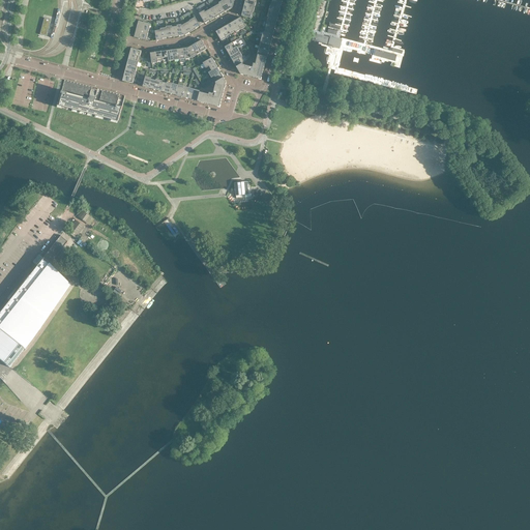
[(219,3),(225,12),(232,7),(224,1),(223,0),(218,2),(219,3)]
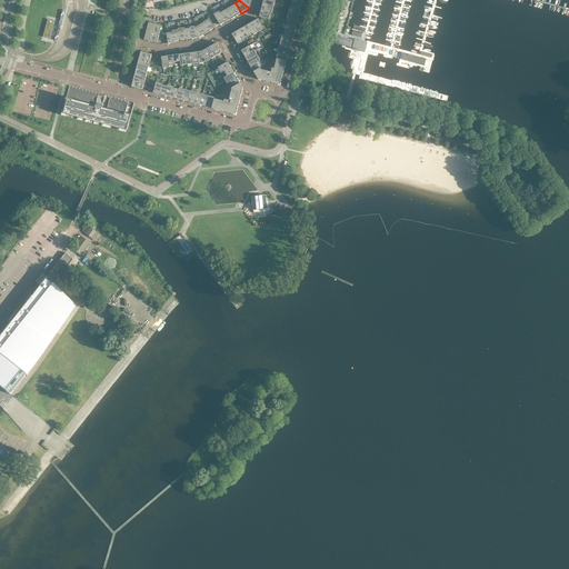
[(236,3),(230,7),(236,16),(241,13),(236,3)]
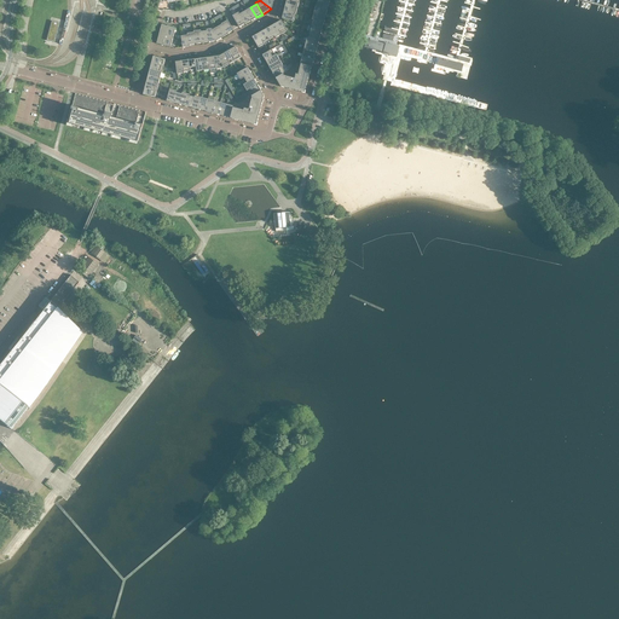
[(295,15),(298,9),(285,5),(284,11),(294,15),(295,15)]
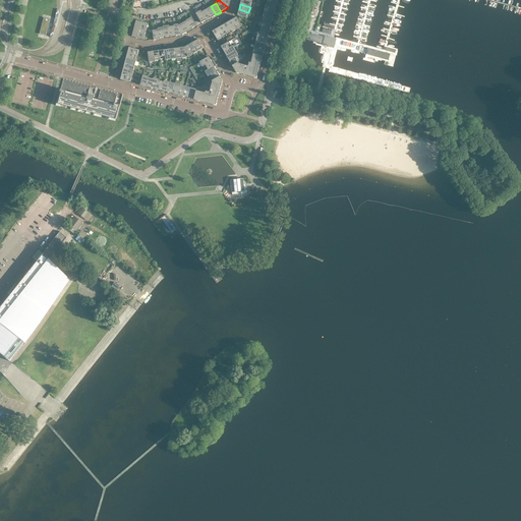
[(211,6),(206,9),(211,17),(216,14),(211,6)]
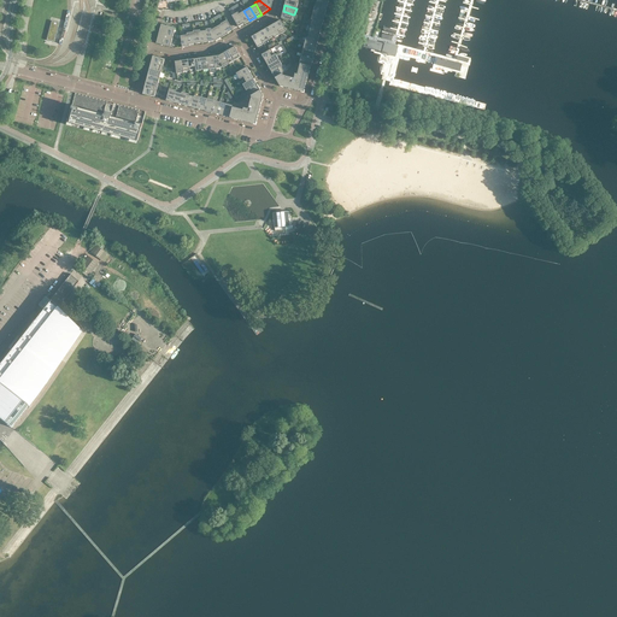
[(111,17),(111,15),(97,11),(94,22),(101,24),(109,25),(111,17)]
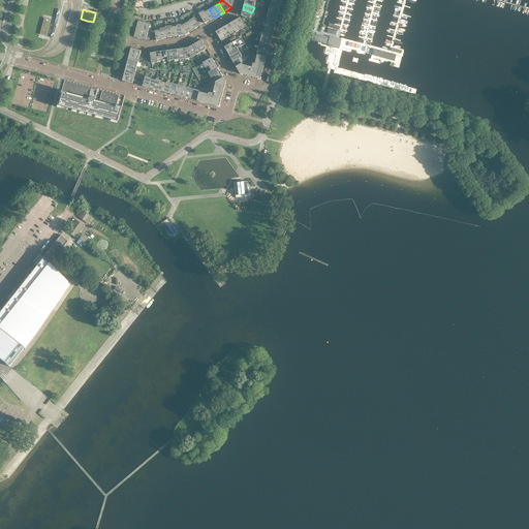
[(205,11),(209,20),(209,21),(214,18),(209,9),(205,11)]
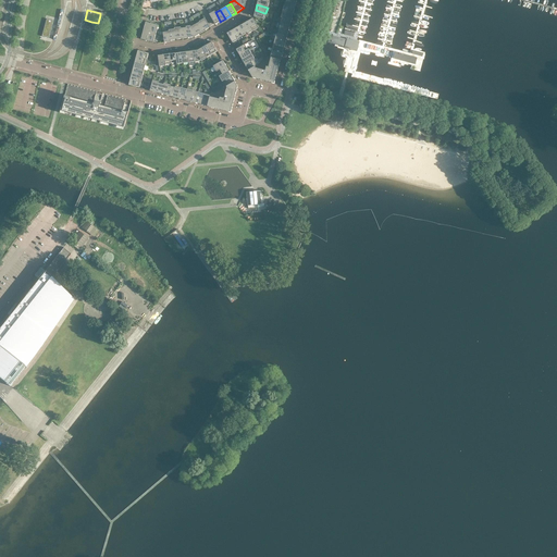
[(215,12),(214,11),(209,14),(214,24),(220,21),(215,12)]
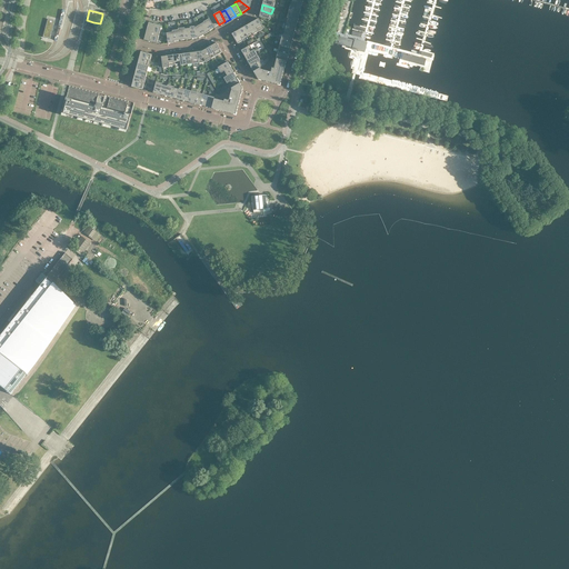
[(205,22),(209,30),(215,28),(209,18),(203,21),(203,22),(205,22)]
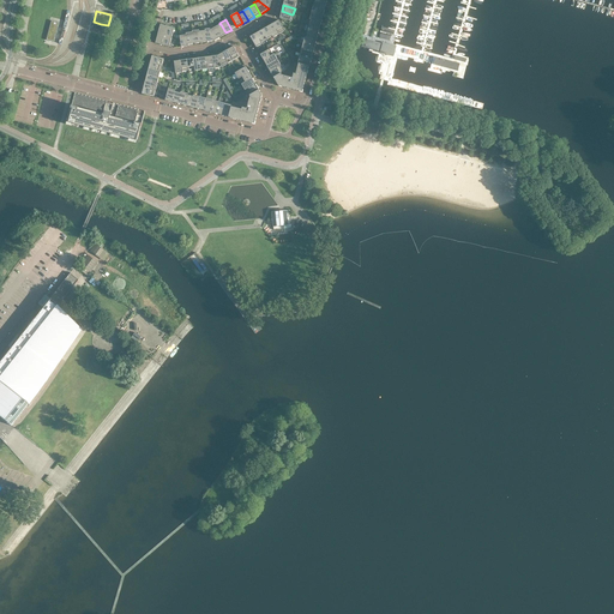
[(272,23),(278,34),(284,30),(278,19),(272,23)]
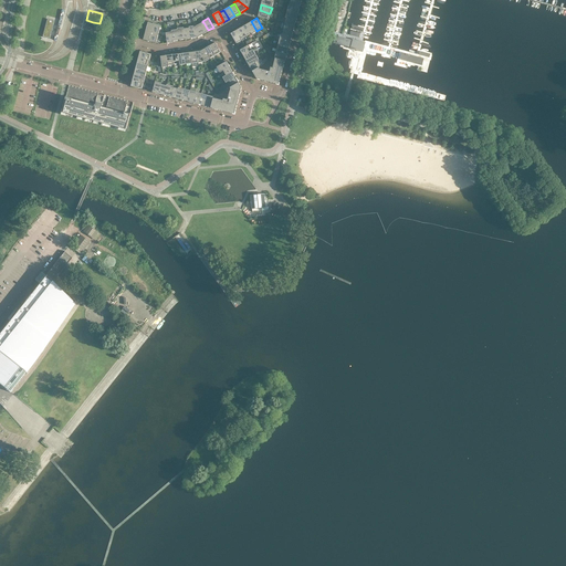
[(51,37),(54,20),(48,19),(44,35),(51,37)]
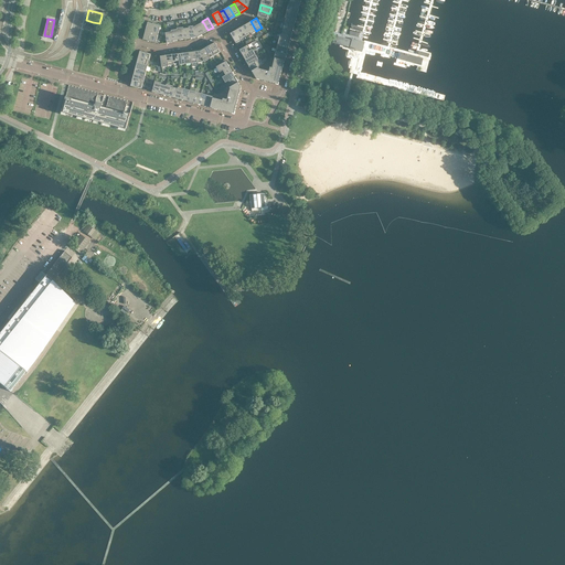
[(246,24),(251,33),(252,34),(256,31),(251,21),(246,24)]
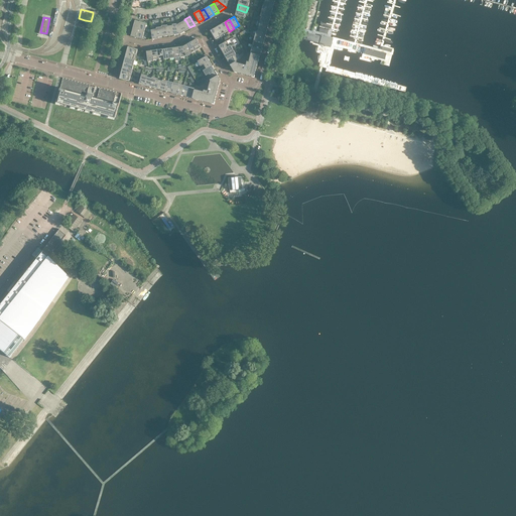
[(132,28),(144,31),(146,23),(135,20),(132,28)]
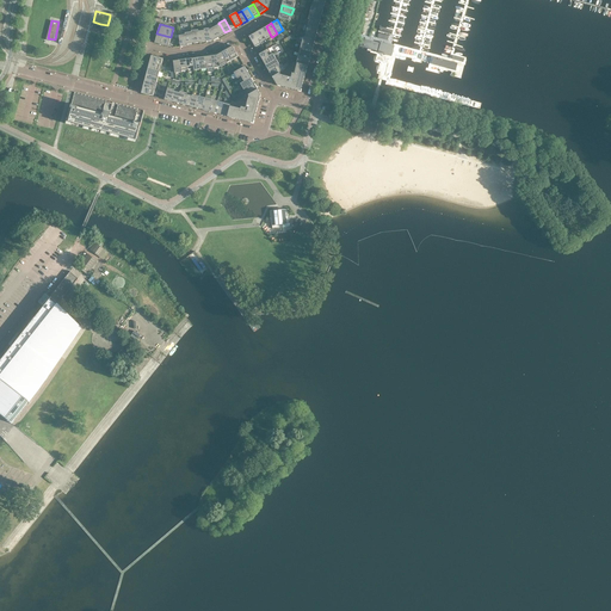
[(214,26),(220,37),(226,34),(224,32),(220,24),(218,24),(214,26)]
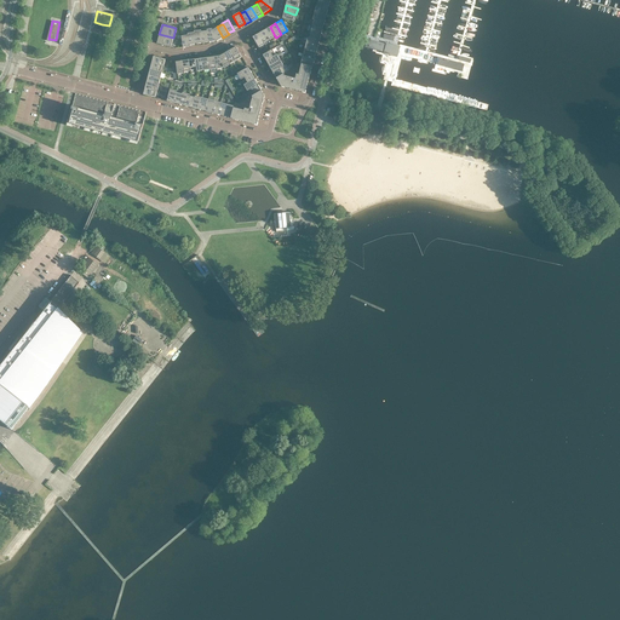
[(212,29),(216,41),(223,38),(217,27),(212,29)]
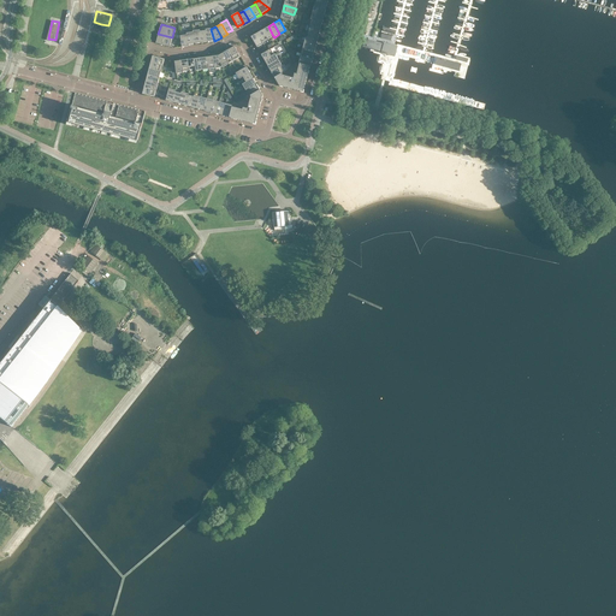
[(262,30),(268,40),(273,36),(268,27),(262,30)]
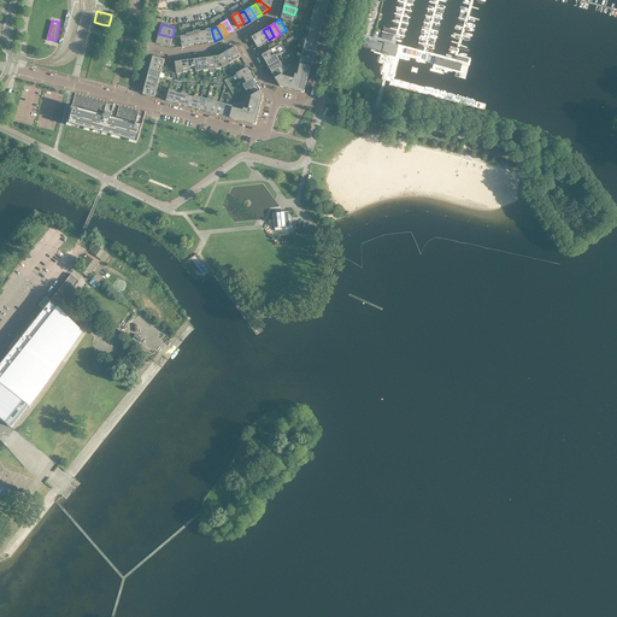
[(257,33),(263,42),(269,40),(263,30),(257,33)]
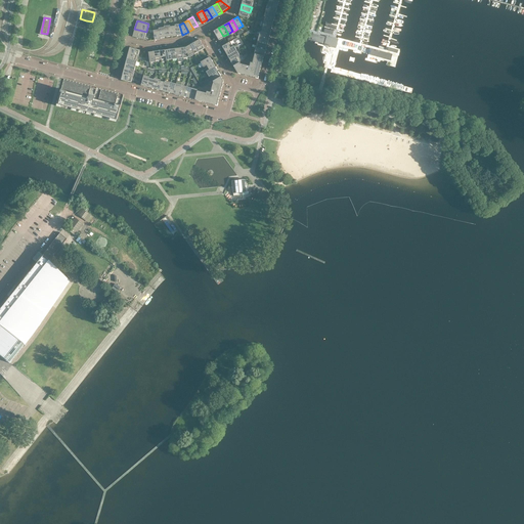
[(223,36),(218,28),(213,31),(219,40),(224,37),(223,36)]
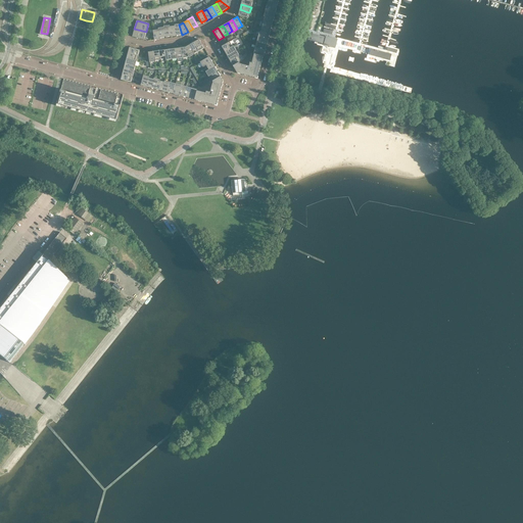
[(132,37),(144,40),(146,32),(134,29),(132,37)]
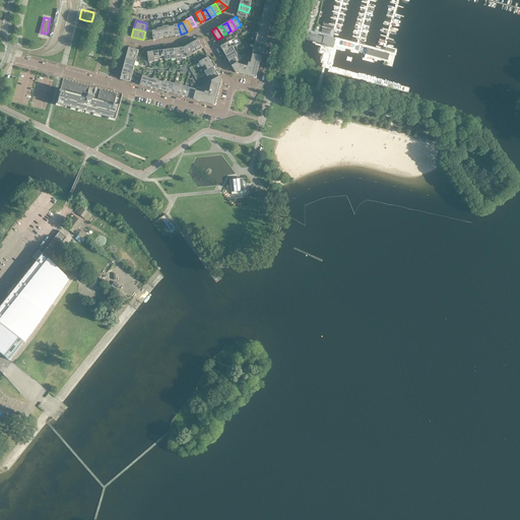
[(306,40),(332,47),(333,47),(335,39),(334,39),(334,38),(323,36),(308,31),(306,37),(306,40)]
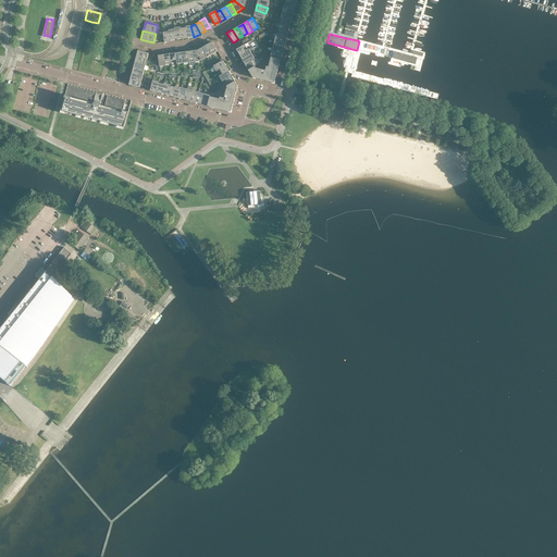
[(207,45),(212,54),(218,51),(212,41),(207,45)]
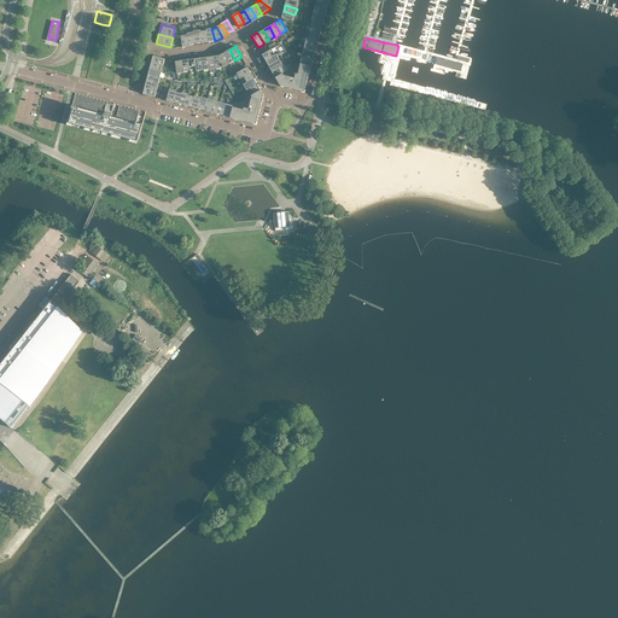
[(223,53),(229,64),(235,60),(229,50),(223,53)]
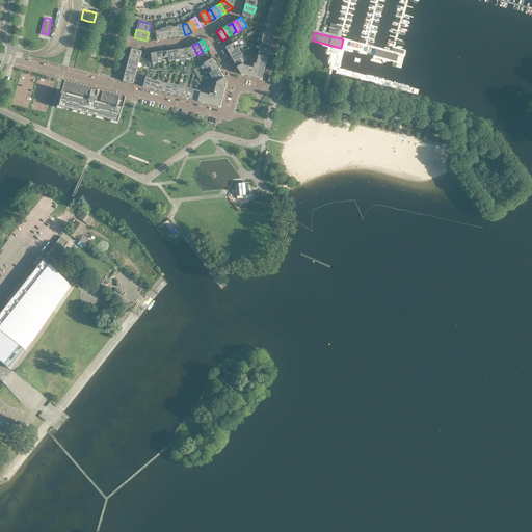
[(229,52),(237,48),(236,47),(234,43),(225,47),(229,52)]
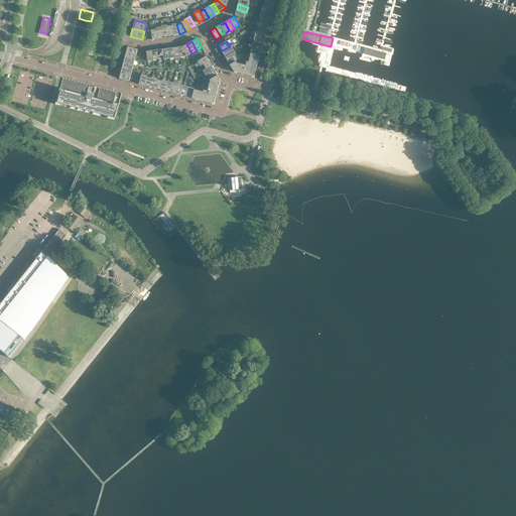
[(182,46),(186,56),(191,53),(186,44),(182,46)]
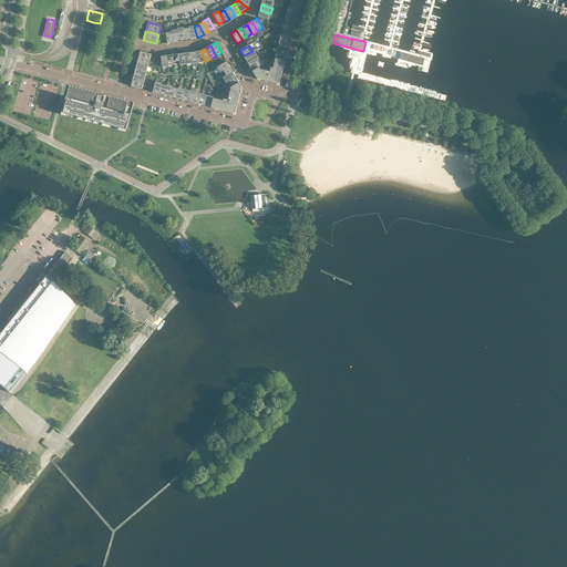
[(244,55),(247,61),(256,55),(254,50),(251,50),(253,51),(244,55)]
